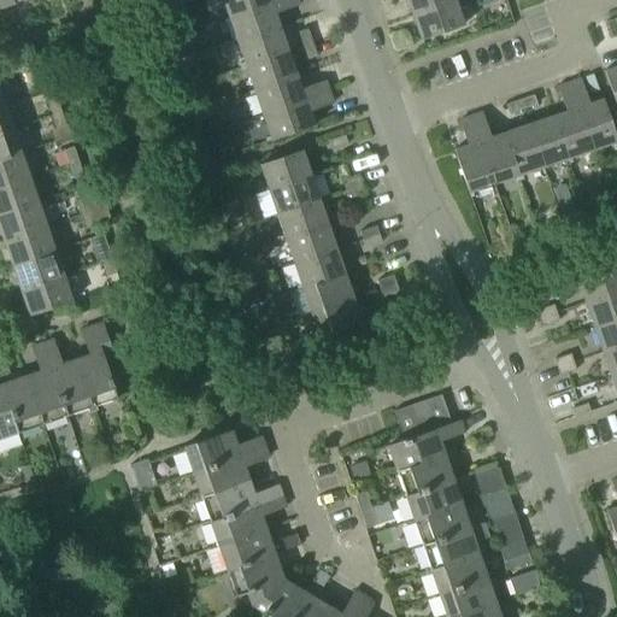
[(222,0),(228,17),(276,0),(222,0)]
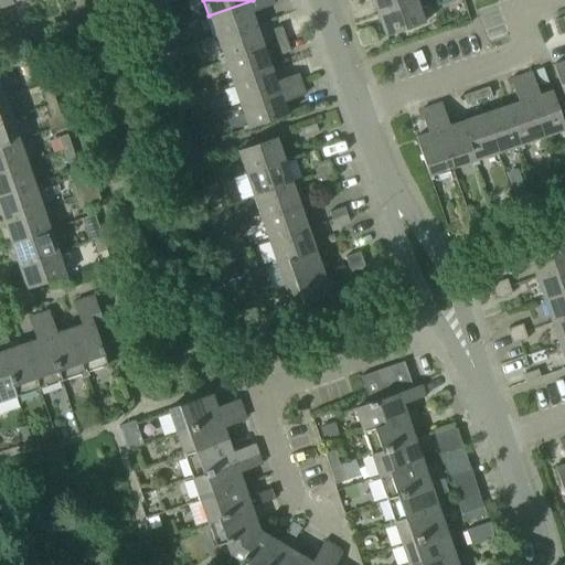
[(274,6),(270,0),(253,0),(209,16),(216,39),(255,24),(252,13),(274,6)]
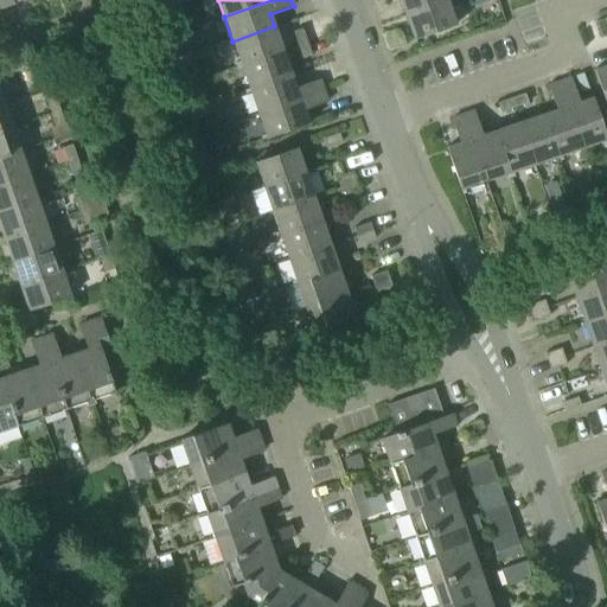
[(446,0),(400,0),(406,14),(447,0),(446,0)]
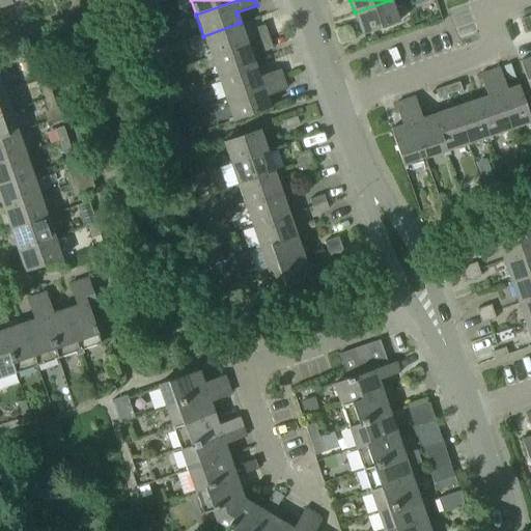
[(391,0),(355,12),(362,35),(398,23),(391,0)]
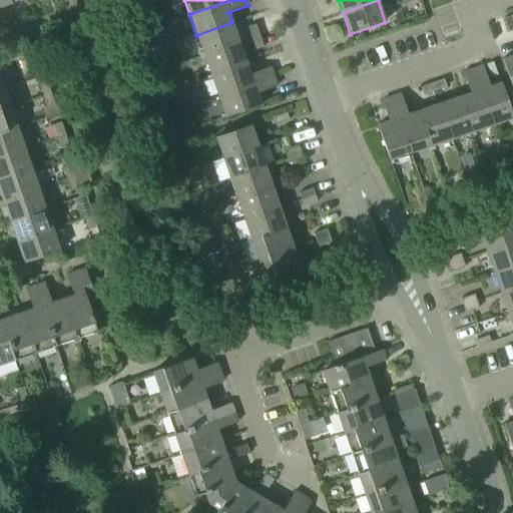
[(146,9),(144,1),(131,5),(133,10),(134,13),(146,9)]
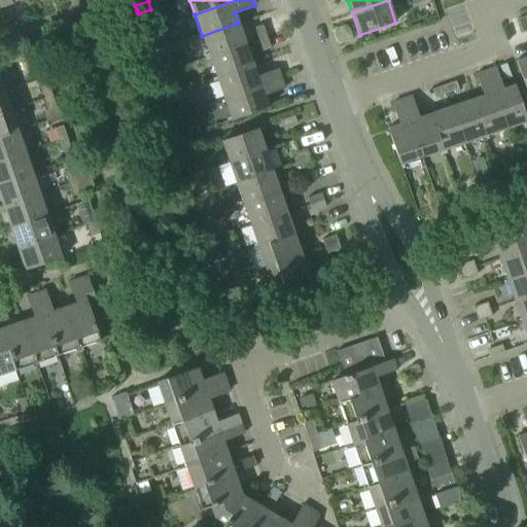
[(526,31),(526,25),(524,16),(517,20),(522,33),(526,31)]
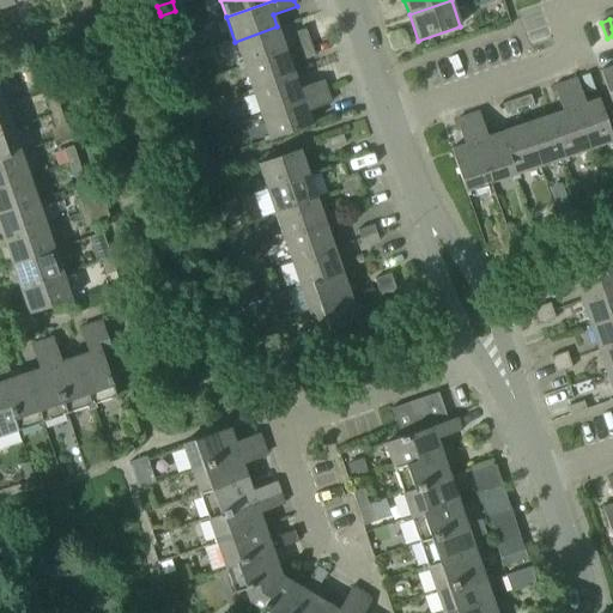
[(277,26),(235,42),(244,66),(285,52),(277,26)]
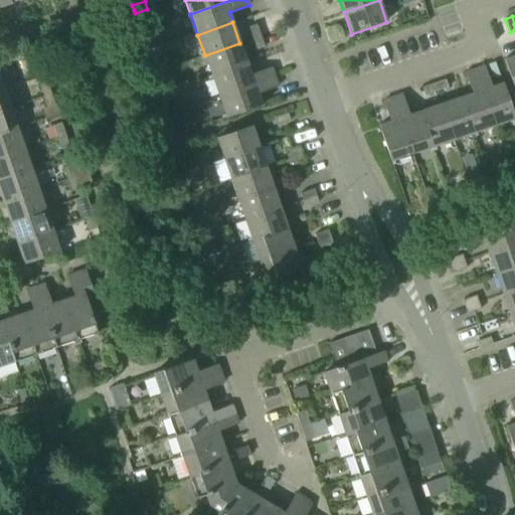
[(252,39),(261,36),(256,24),(248,27),(252,39)]
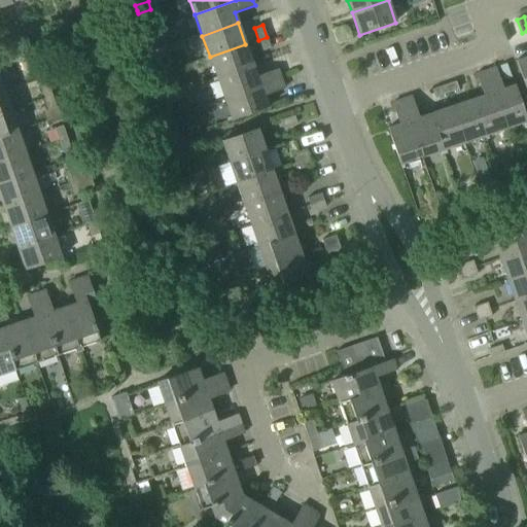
[(271,48),(267,37),(258,40),(262,51),(271,48)]
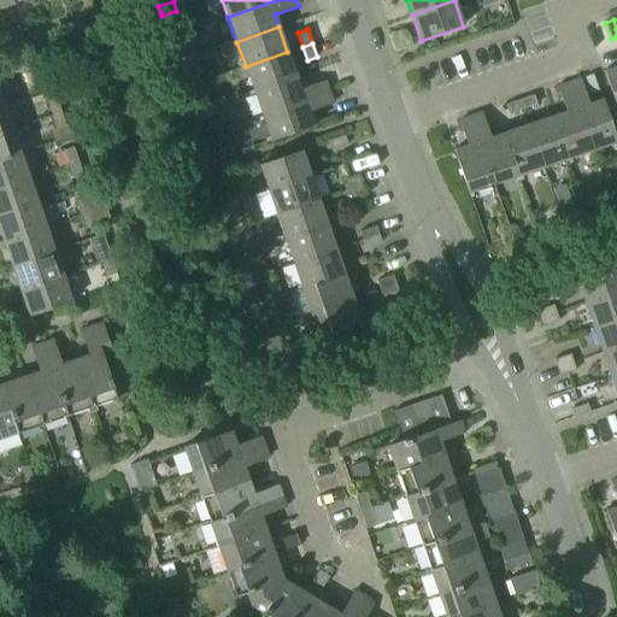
[(297,76),(287,52),(246,66),(254,90),(297,76)]
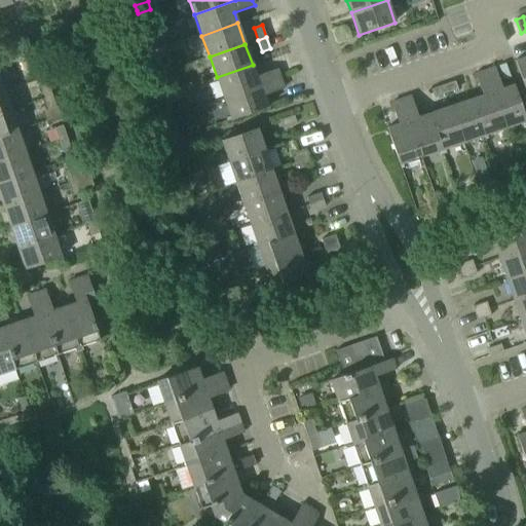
[(40,65),(36,52),(28,55),(32,68),(40,65)]
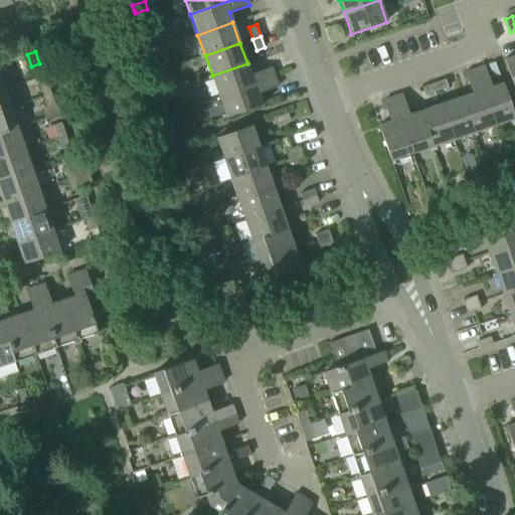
[(514,55),(504,60),(514,93),(514,55)]
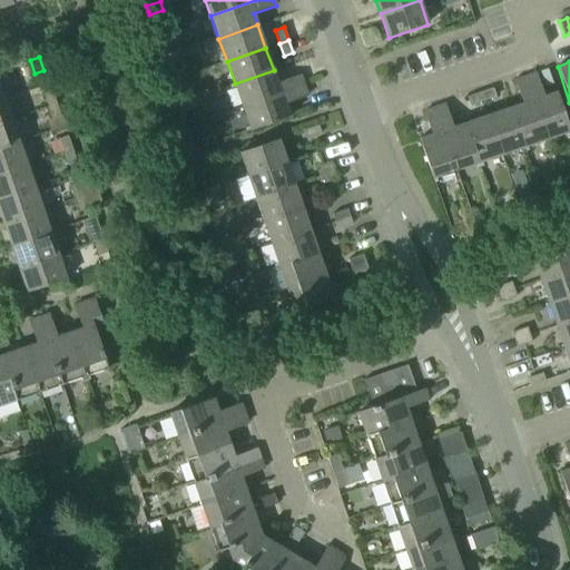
[(274,70),(235,84),(243,107),(303,86),(300,76),(278,84),(274,70)]
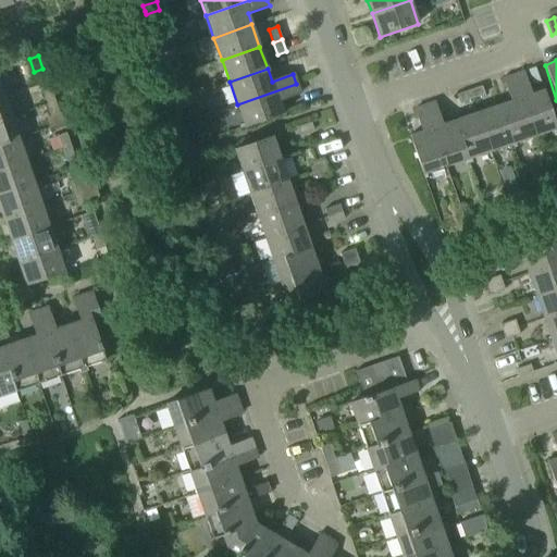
[(523,72),(514,76),(534,136),(556,128),(544,90),(531,95),(523,72)]
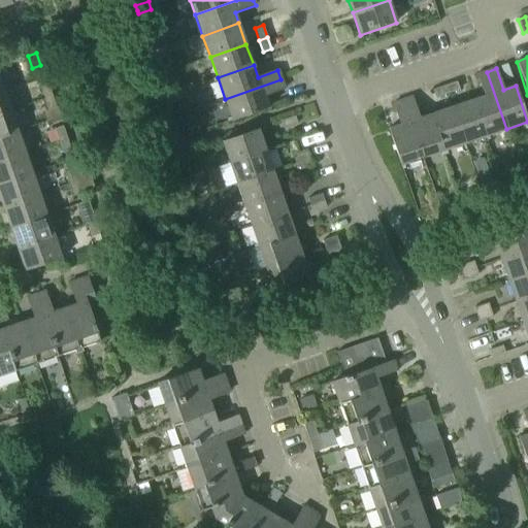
[(484,96),(472,100),(485,136),(506,129),(487,72),(476,75),(484,96)]
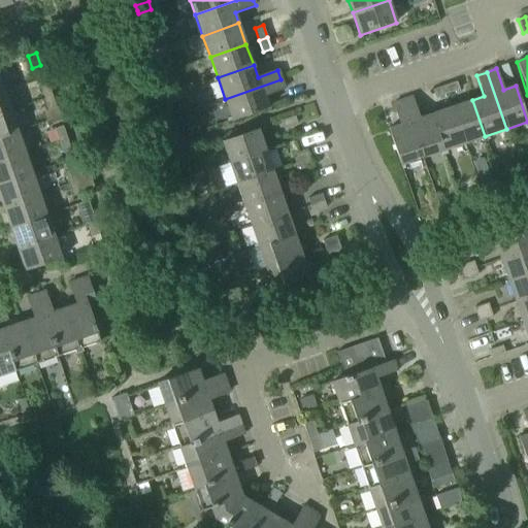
[(285,90),(281,79),(225,99),(232,121),(268,107),(265,97),(285,90)]
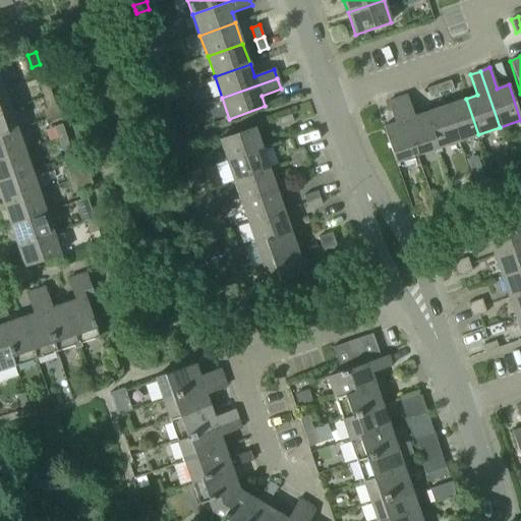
[(450,80),(439,84),(442,93),(453,89),(450,80)]
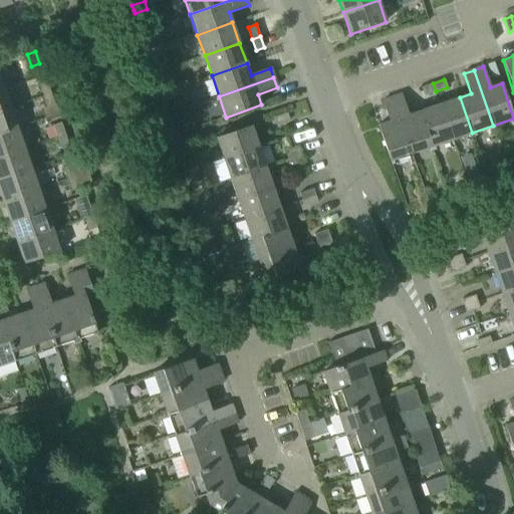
[(42,96),(50,93),(46,81),(38,84),(42,96)]
